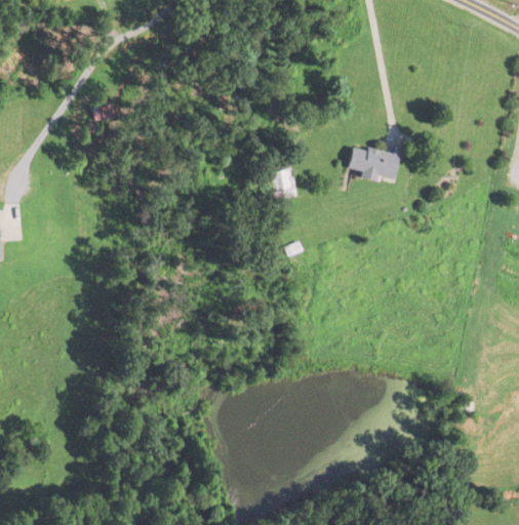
[(400,154),(353,146),(349,168),(363,171),(363,175),(395,182),(400,154)]
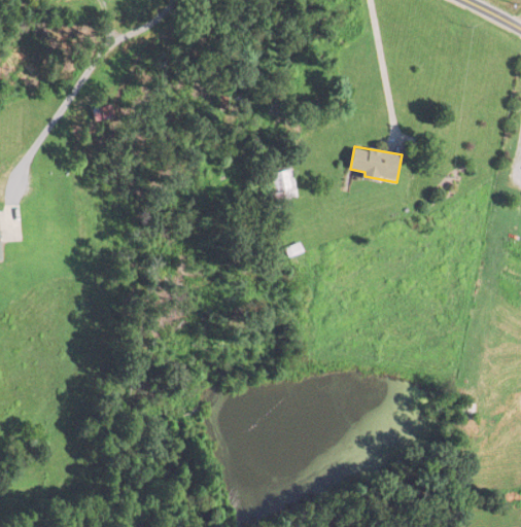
[(267,172),(271,201),(297,197),(292,168),(267,172)]
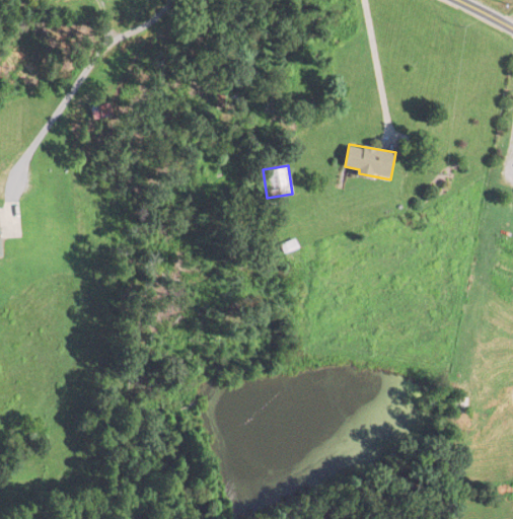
[(283,243),(284,250),(298,248),(297,241),(283,243)]
